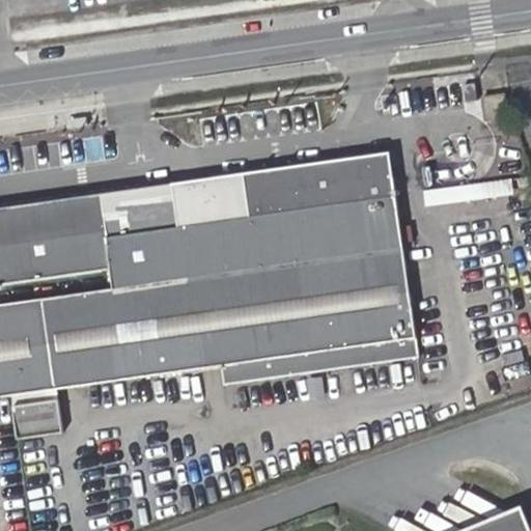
[(483,100),(487,120),(506,116),(504,96),(483,100)]
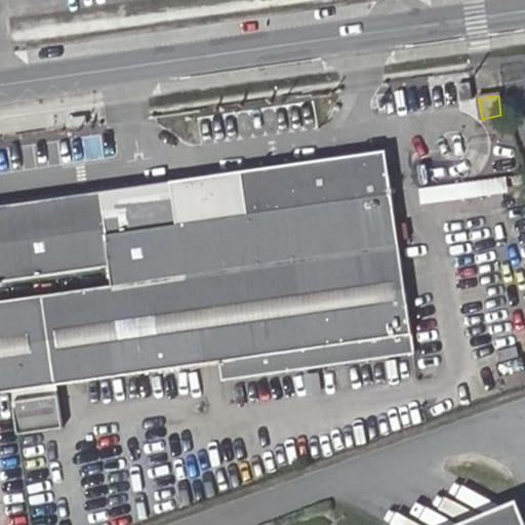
[(173,180),(172,180),(0,206),(0,282),(110,267),(112,286),(0,303),(0,394),(219,363),(221,381),(413,354),(386,152),(242,171),(248,215),(236,217),(179,225),(173,180)]
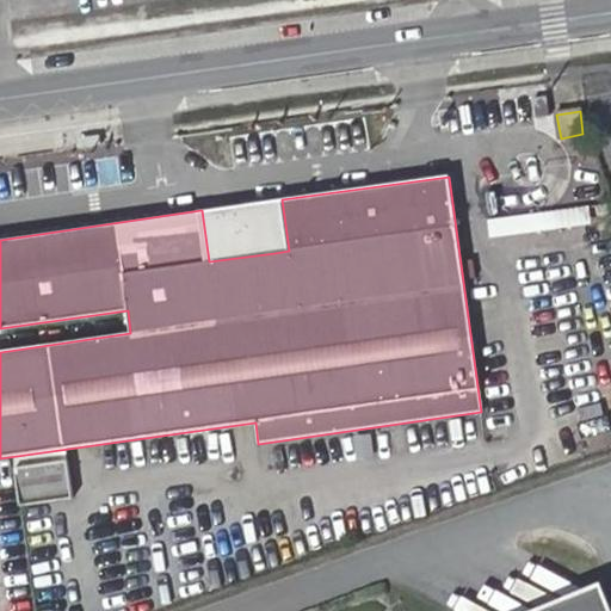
[(282,199),(201,210),(202,210),(209,261),(275,253),(289,251),(282,199)]
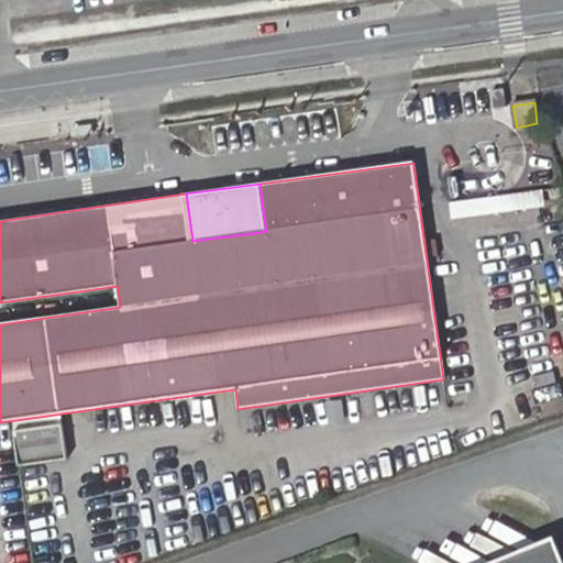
[(14,432),(19,466),(67,460),(62,426),(14,432)]
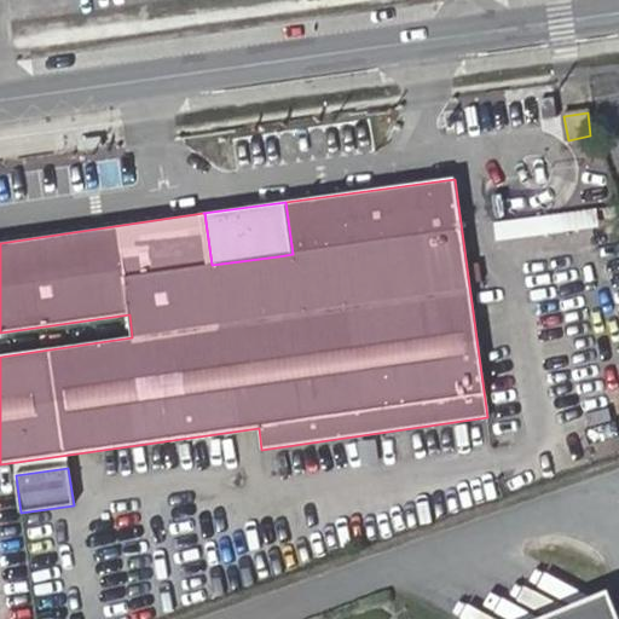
[(618,618),(618,617),(606,585),(525,618),(618,618)]
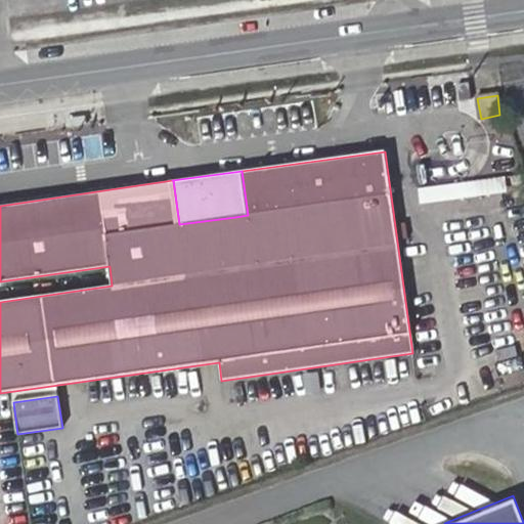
All buildings are outlined.
